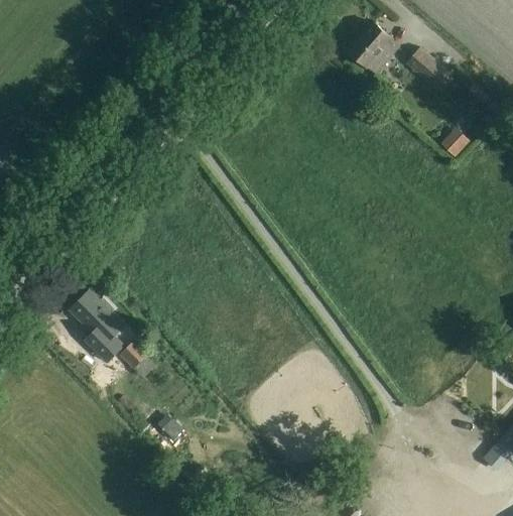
[(375,75),(398,46),(386,36),(387,34),(372,21),(347,50),(375,75)]
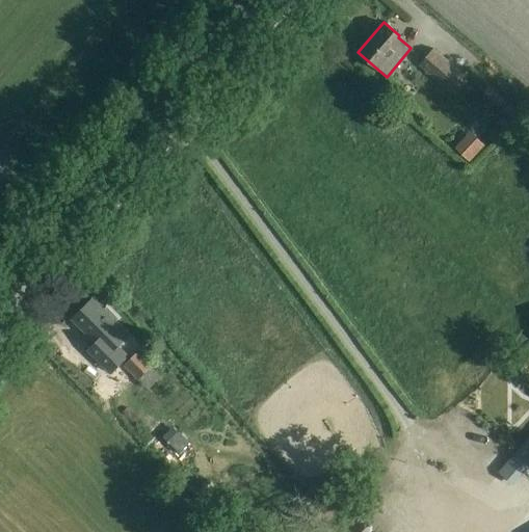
[(450,90),(463,77),(432,50),(421,63),(450,90)]
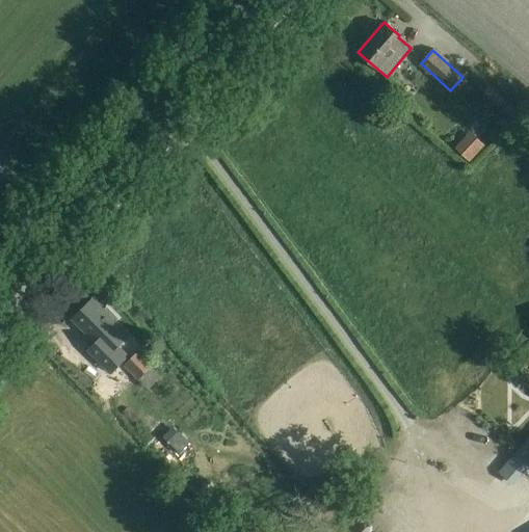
[(484,87),(480,92),(491,101),(495,96),(484,87)]
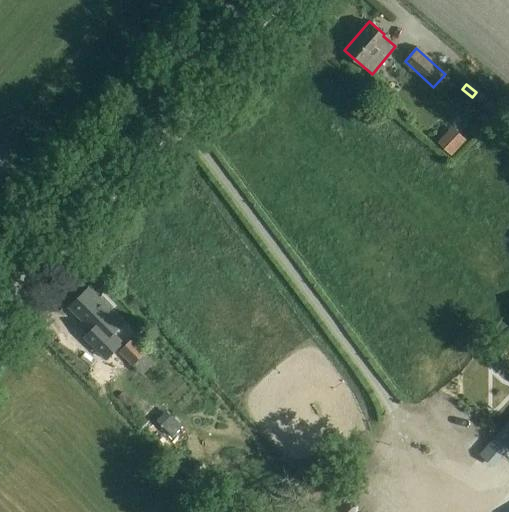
[(70,304),(67,307),(89,330),(81,338),(98,355),(111,343),(107,339),(122,323),(87,288),(70,304)]
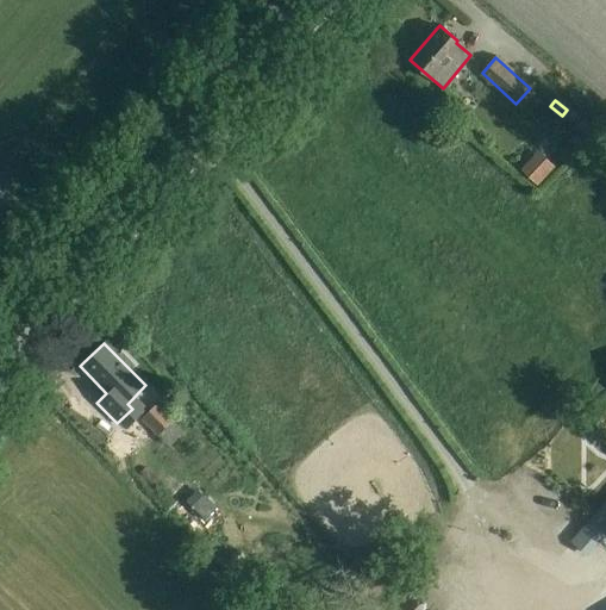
[(156,402),(138,419),(156,436),(170,422),(173,419),(156,402)]
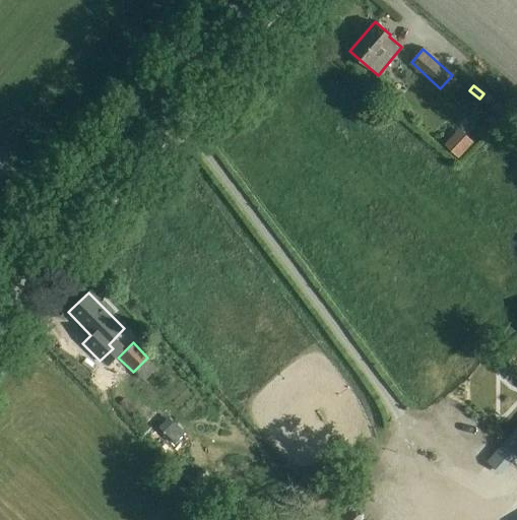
[(126,373),(114,352),(98,363),(110,383),(126,373)]
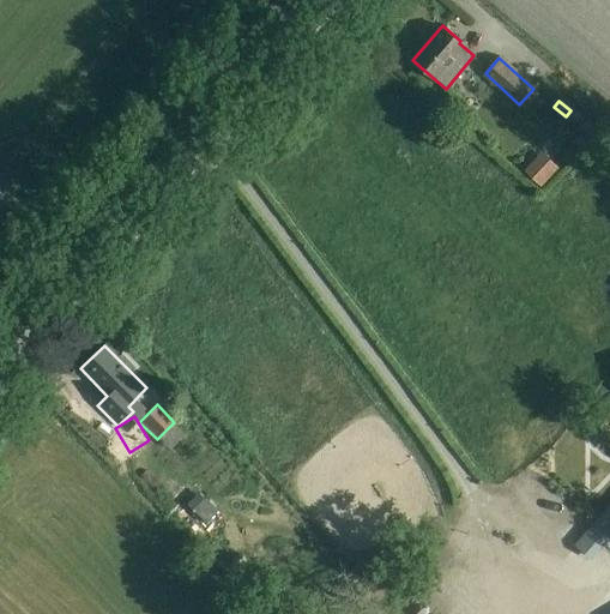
[(171,425),(157,439),(168,451),(182,434),(171,425)]
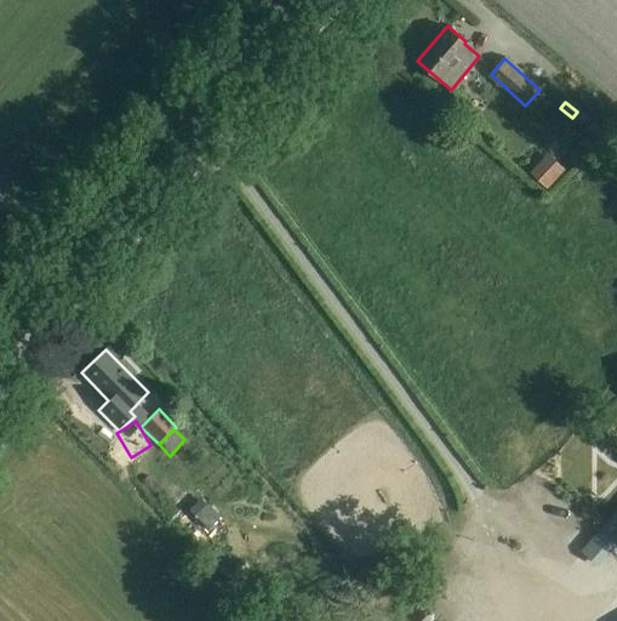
[(195,445),(209,455),(217,442),(205,433),(195,445)]
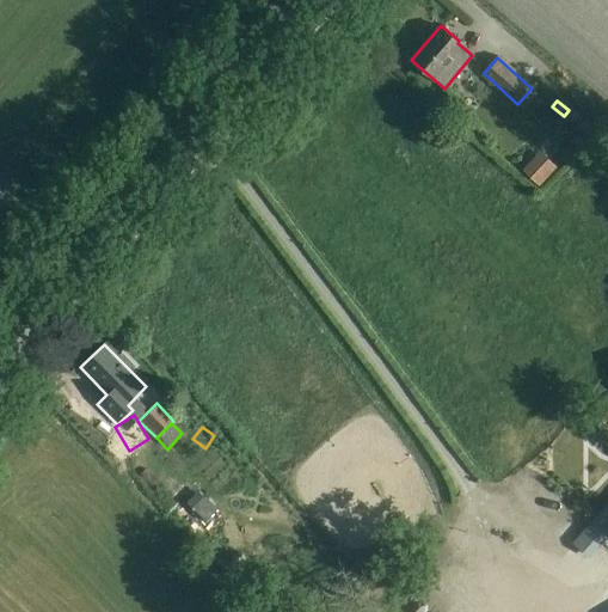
[(201,497),(191,508),(204,521),(214,510),(201,497)]
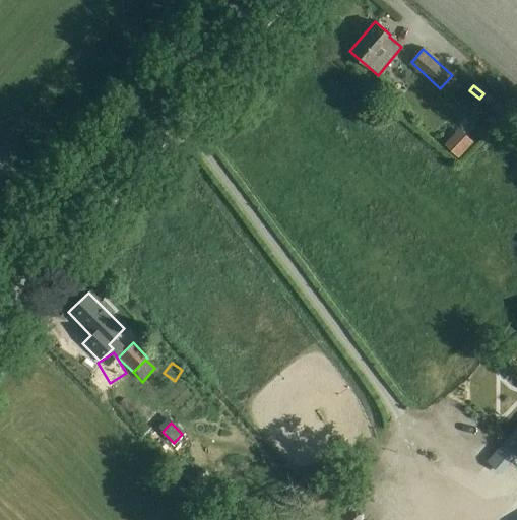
[(516,427),(486,463),(497,472),(515,452),(516,453),(516,427)]
